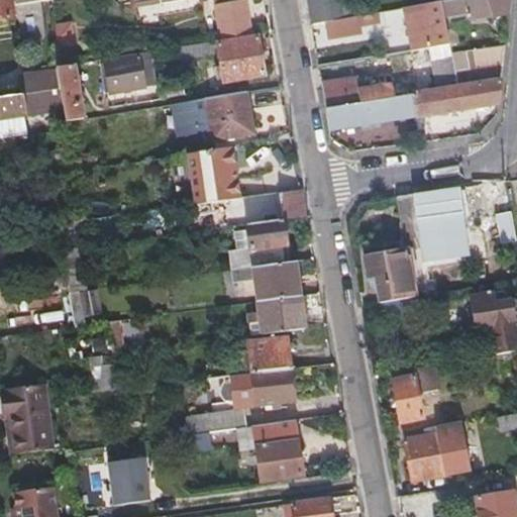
[(15,0),(0,0),(0,22),(19,19),(15,0)]
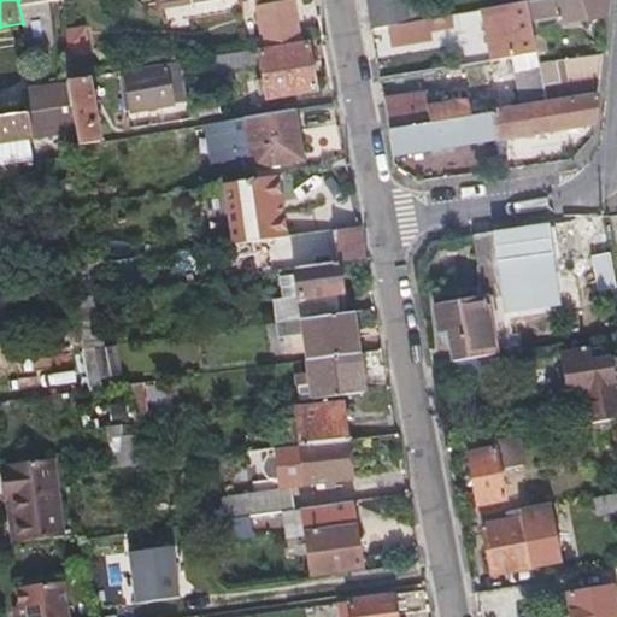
[(365,0),(372,29),(394,25),(409,23),(405,0),(365,0)]
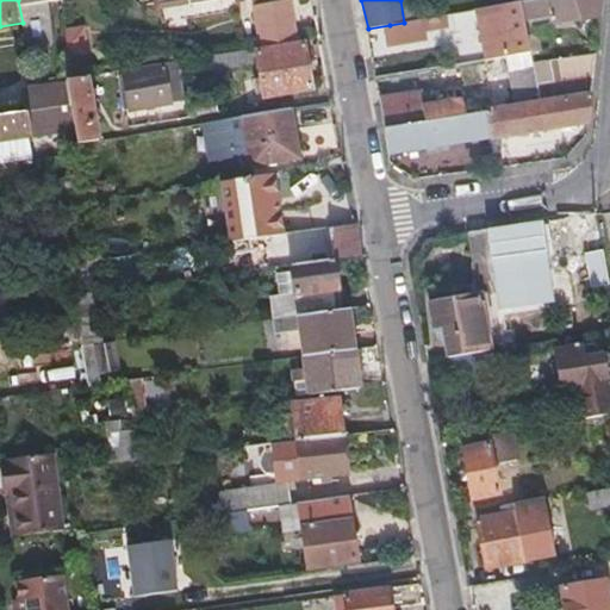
[(549,0),(521,5),(527,30),(536,29),(535,20),(555,17),(556,25),(577,22),(585,20),(601,18),(603,0),(549,0)]
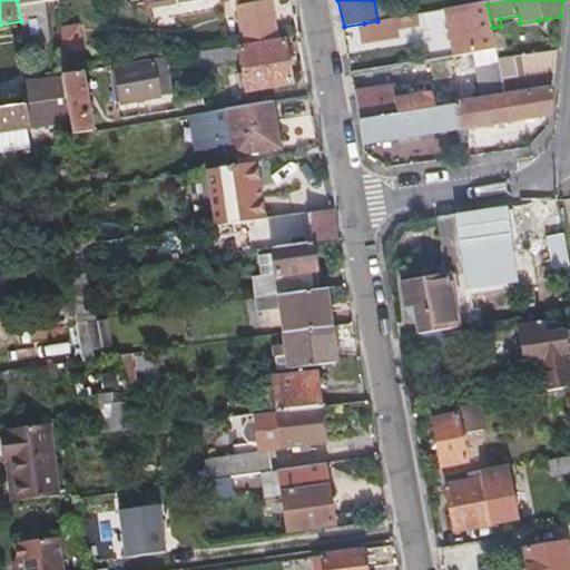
[(239,8),(246,47),(278,41),(273,2),(239,8)]
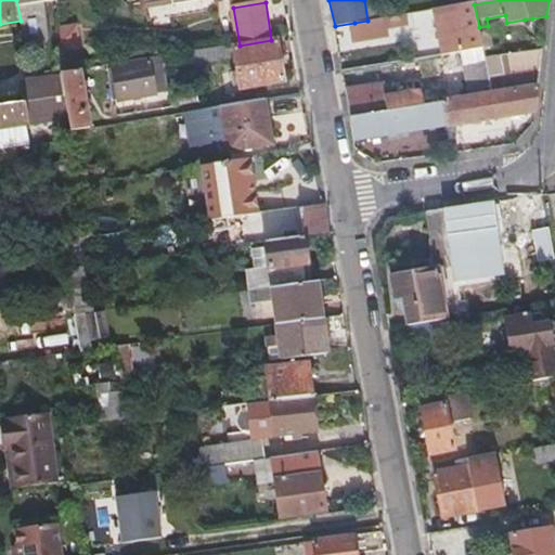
[(480,31),(479,27),(474,4),(473,4),(453,8),(462,52),(482,48),(480,31)]
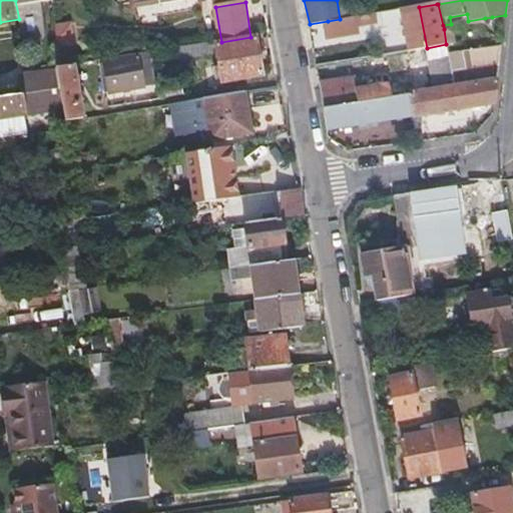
[(451,24),(468,21),(467,14),(450,17),(451,24)]
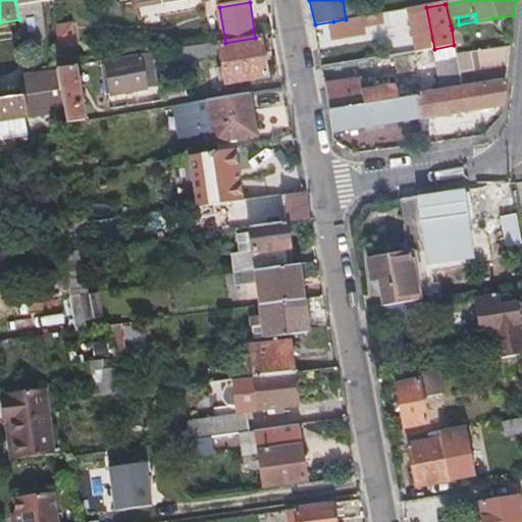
[(333,21),(335,30),(336,38),(372,32),(369,16),(346,19),(333,21)]
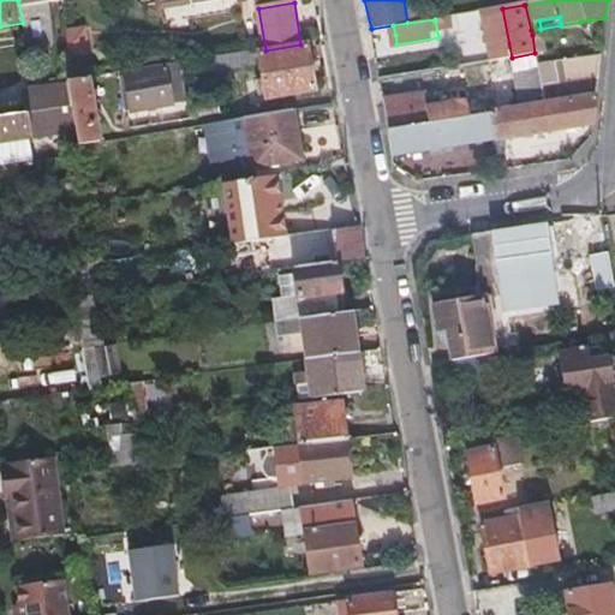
[(85,33),(67,35),(67,59),(89,57),(85,33)]
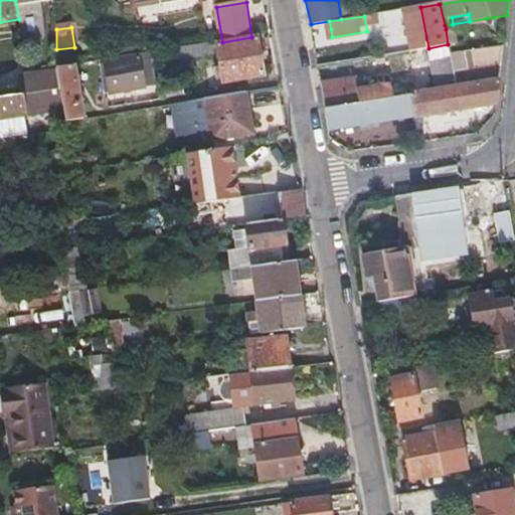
[(454,28),(446,29),(448,44),(457,42),(454,28)]
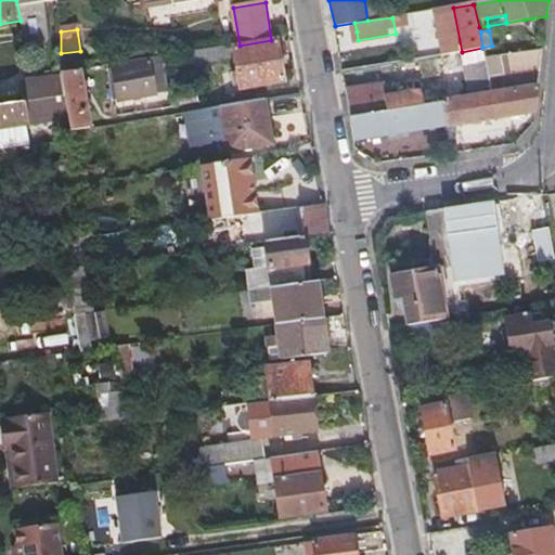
[(232,73),(232,76),(233,79),(241,77),(243,89),(285,81),(279,44),(236,52),(240,71),(232,73)]
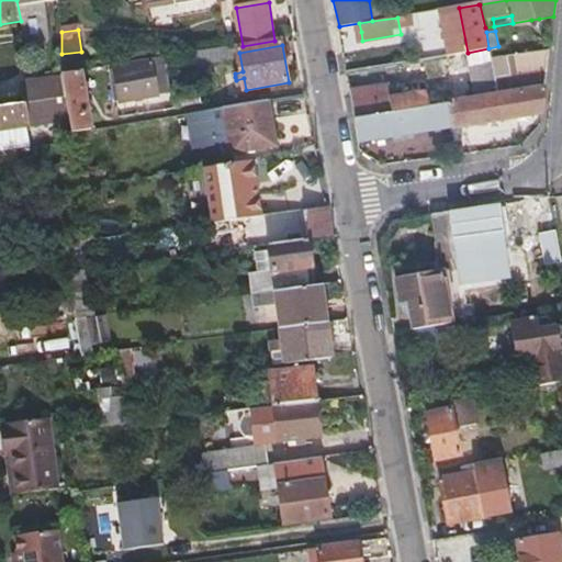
[(205,52),(206,57),(208,63),(232,58),(229,47),(205,52)]
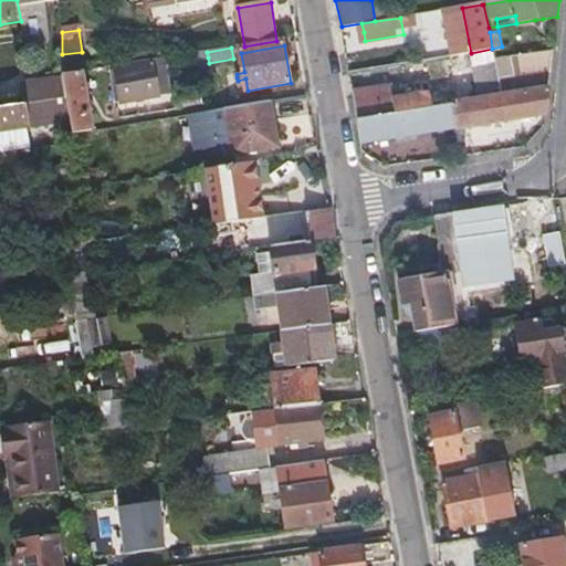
[(494,60),(492,49),(471,53),(479,98),(502,95),(494,60)]
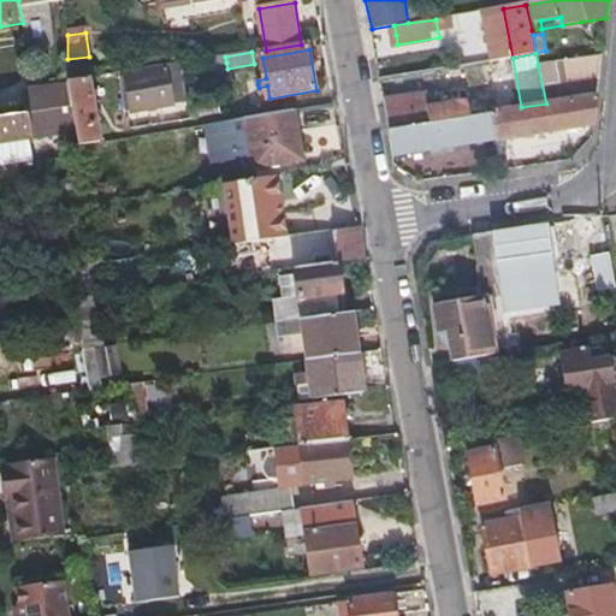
[(538,65),(546,104),(596,95),(596,94),(602,55),(538,65)]
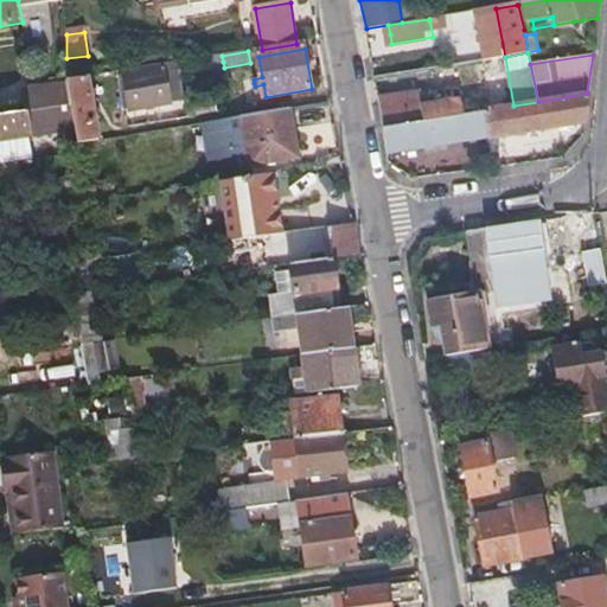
[(208,71),(224,68),(223,62),(222,56),(206,59),(208,71)]
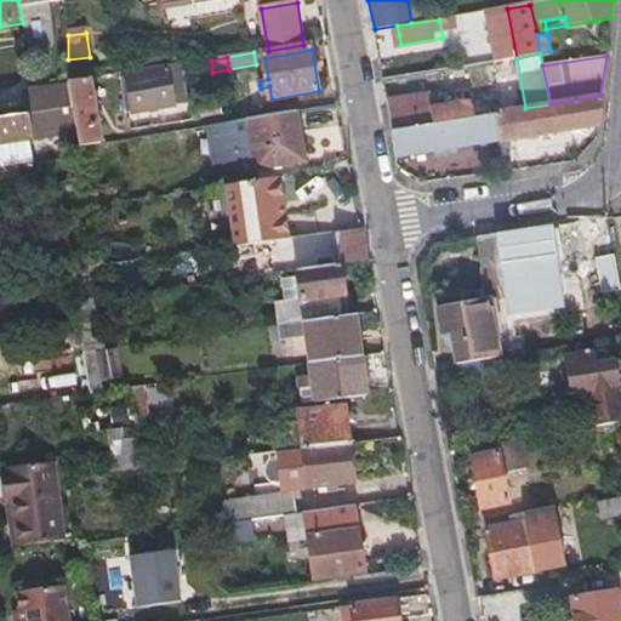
[(134,114),(161,109),(188,103),(184,84),(171,85),(167,72),(127,79),(134,114)]
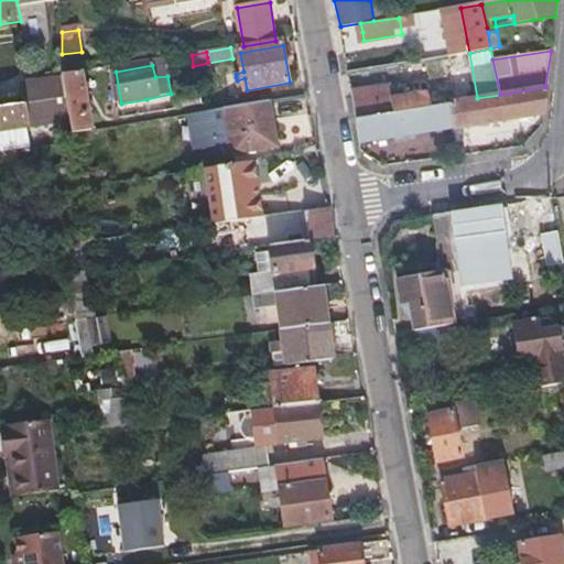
[(62,76),(66,97),(74,136),(93,132),(82,73),(62,76)]
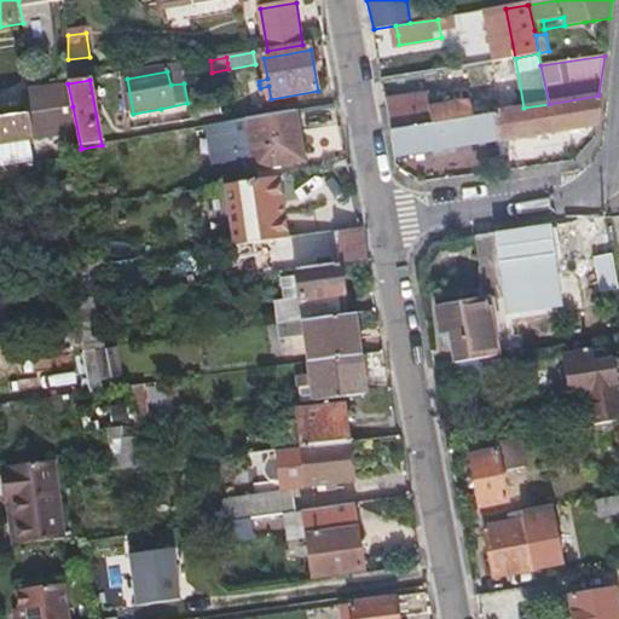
[(22,91),(25,114),(73,106),(68,84),(22,91)]
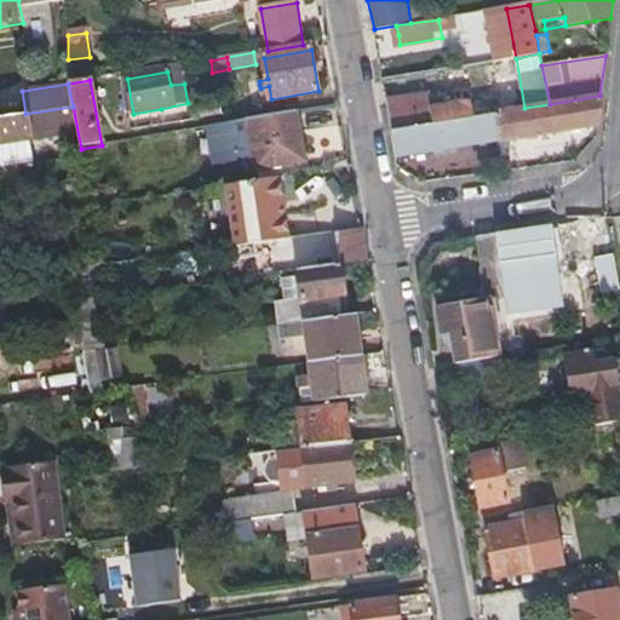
[(445,148),(501,139),(498,112),(472,115),(470,101),(430,108),(428,92),(386,99),(397,156),(432,150),(445,148)]
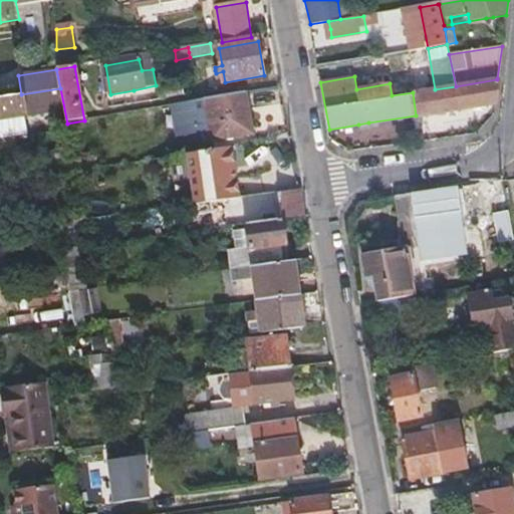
[(497,79),(456,86),(435,89),(413,92),(416,115),(495,102),(497,79)]
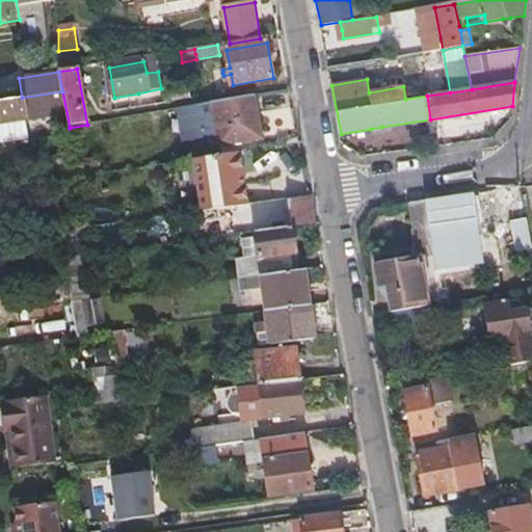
[(22,98),(0,101),(0,124),(58,115),(61,130),(70,128),(62,91),(22,98)]
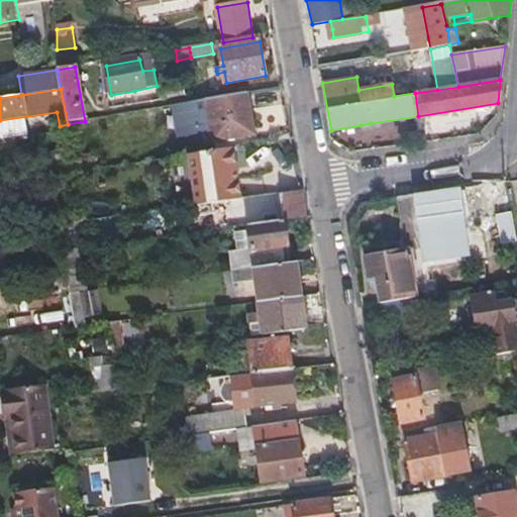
[(102,91),(94,93),(96,107),(105,106),(102,91)]
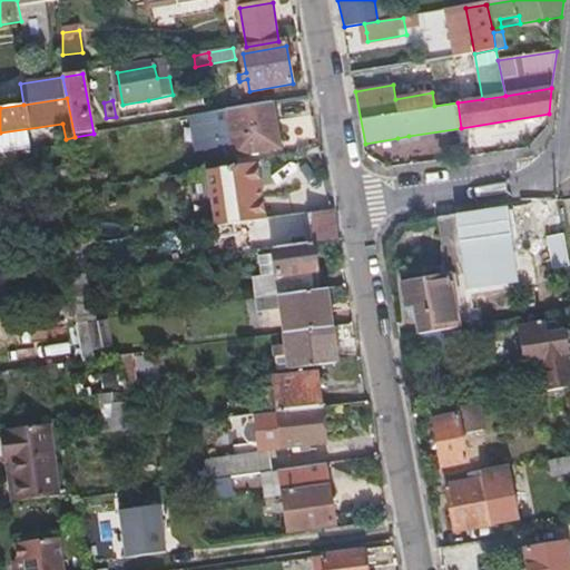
[(274,100),(195,115),(202,148),(234,143),(236,157),(282,148),(274,100)]
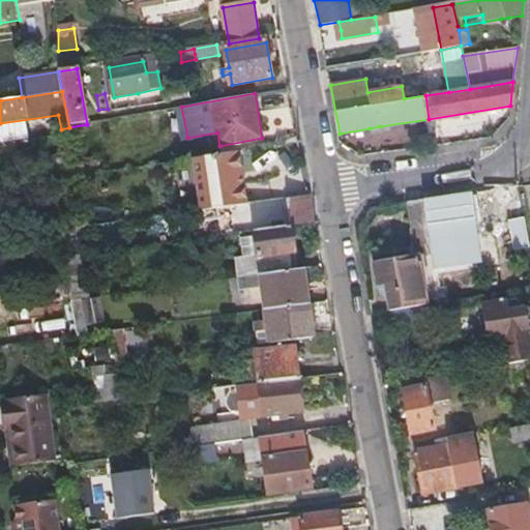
[(431,146),(435,145),(439,144),(437,136),(430,137),(431,146)]
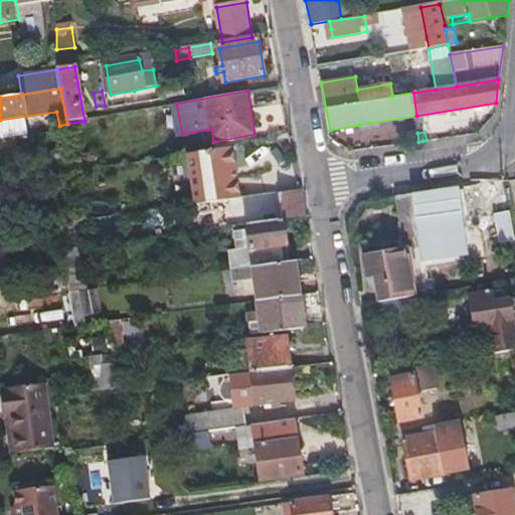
[(189,152),(197,203),(239,197),(231,145),(189,152)]
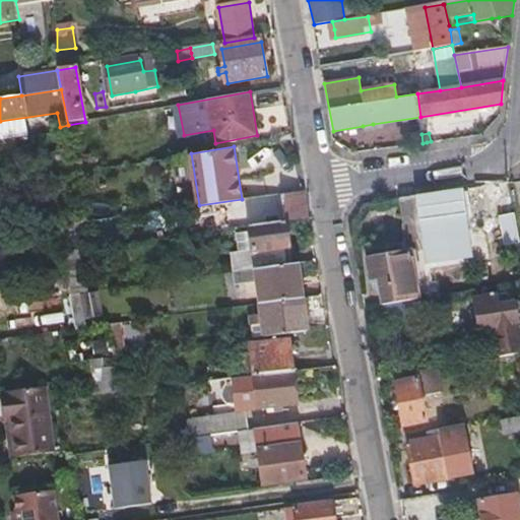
[(471,283),(472,285),(473,288),(498,283),(485,252),(478,253),(479,260),(473,260),(462,189),(399,198),(403,224),(418,222),(424,250),(430,291),(471,283)]
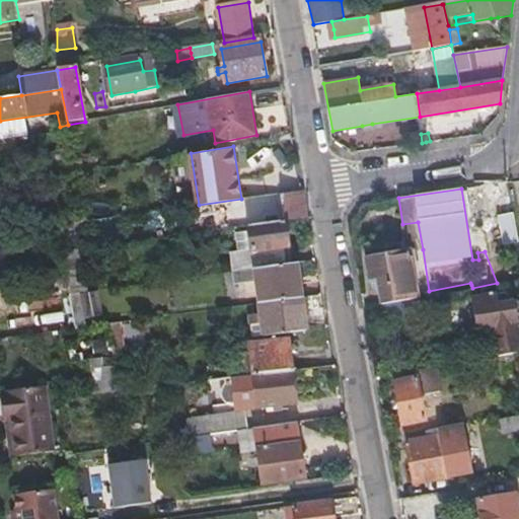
[(485,251),(461,189),(472,260),(478,260),(477,252),(485,251)]
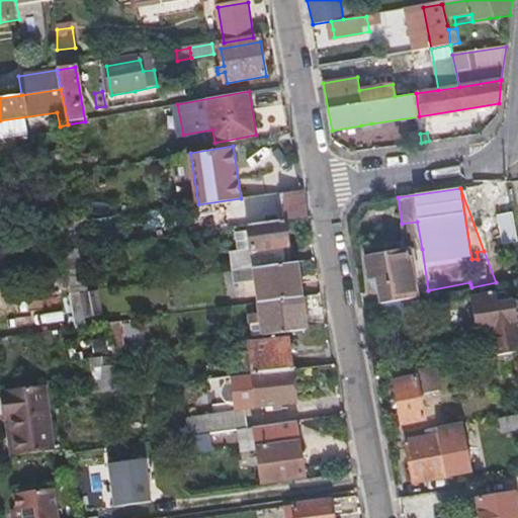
[(281,192),(282,196),(283,200),(250,206),(252,221),(285,217),(286,220),(306,218),(301,189),(281,192)]
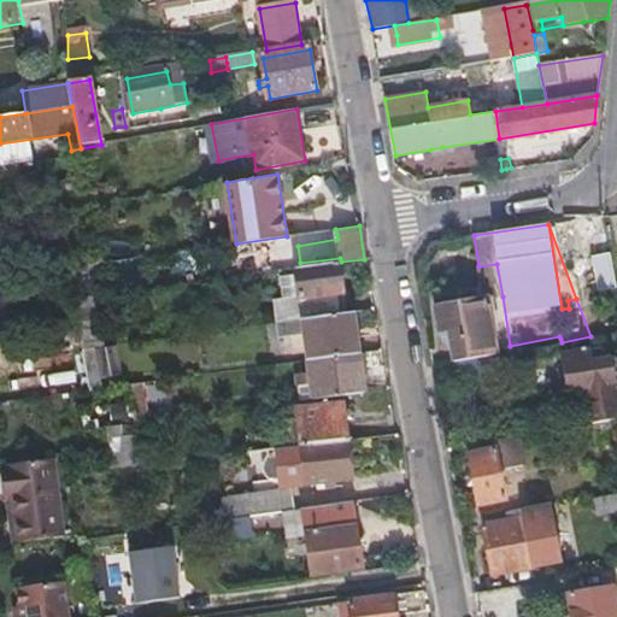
[(98,262),(95,248),(78,252),(81,265),(98,262)]
